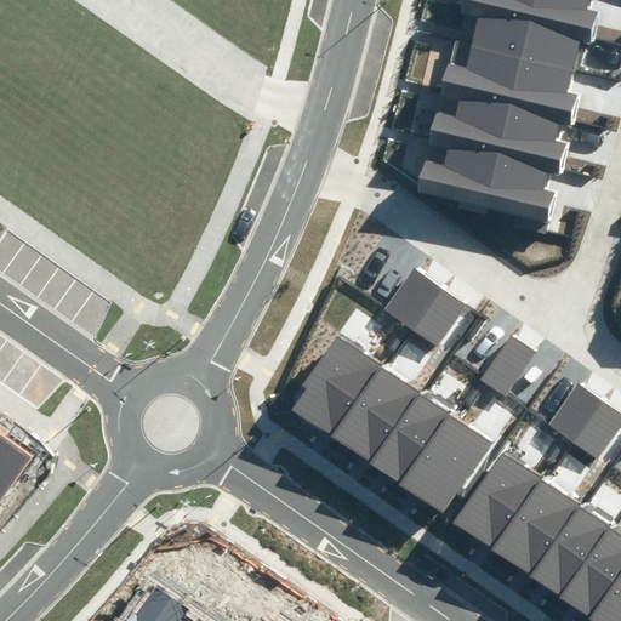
[(465,0),(462,10),(479,13),(580,36),(590,39),(597,9),(588,7),(590,0),(465,0)]
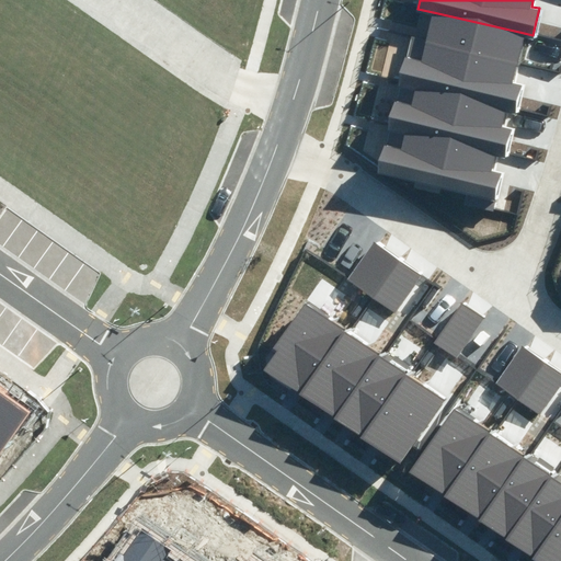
[(433,12),(425,45),(516,66),(524,33),(433,12)]
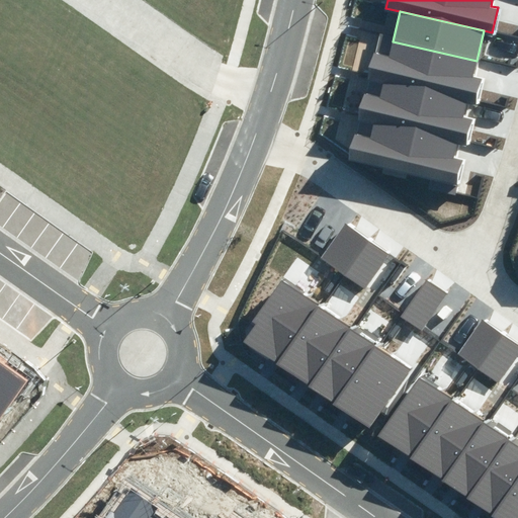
[(374,52),(368,78),(382,81),(466,100),(475,102),(481,77),(472,75),(477,61),(393,41),(390,56),(374,52)]
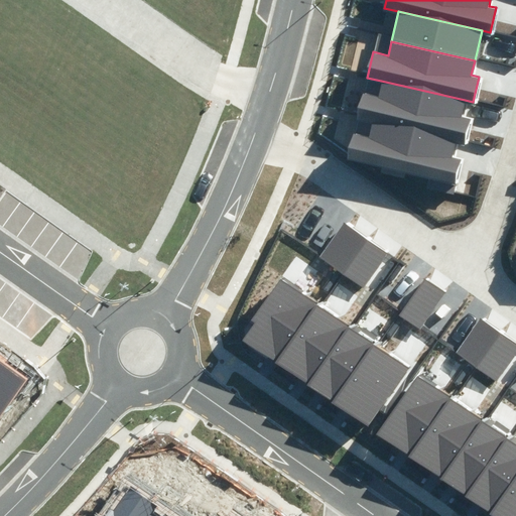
[(363,92),(357,117),(371,120),(454,139),(463,141),(469,116),(461,115),(465,100),(381,81),(378,95),(363,92)]
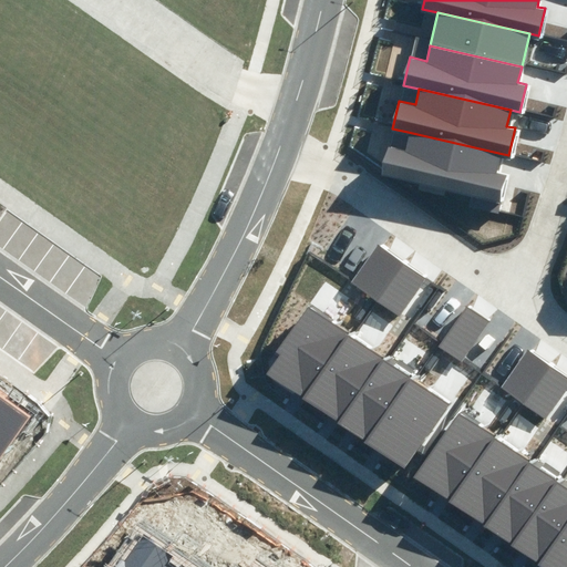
[(388,143),(381,172),(497,198),(503,171),(495,168),(498,153),(408,132),(404,147),(388,143)]
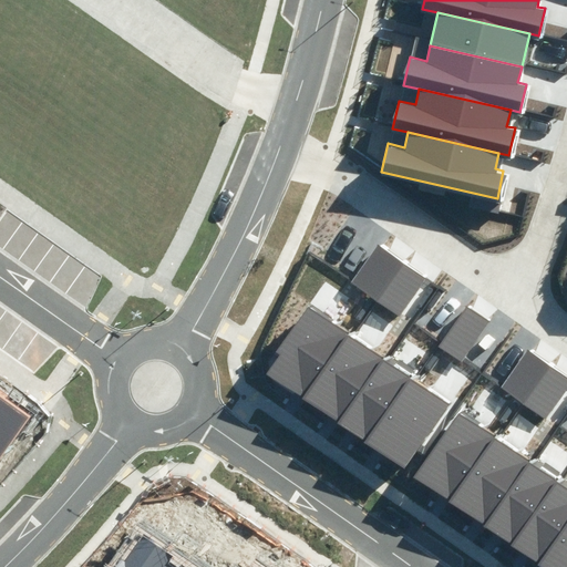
[(402,263),(378,245),(351,281),(375,299),(402,263)]
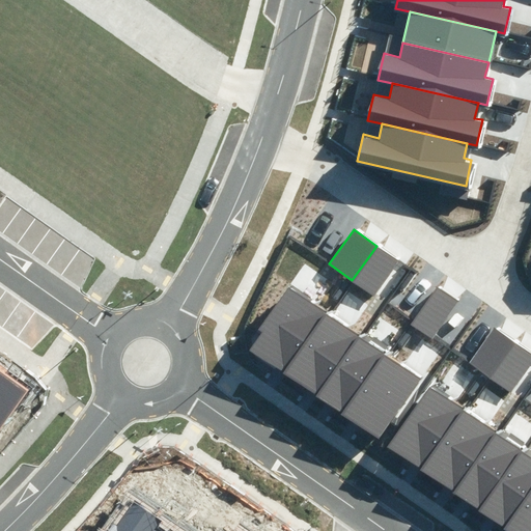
[(399,261),(376,246),(352,280),(374,297),(399,261)]
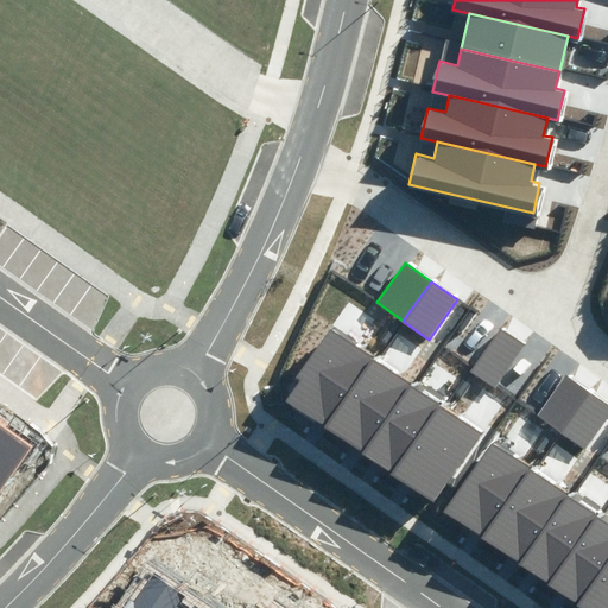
[(526,347),(504,330),(474,372),(496,388),(526,347)]
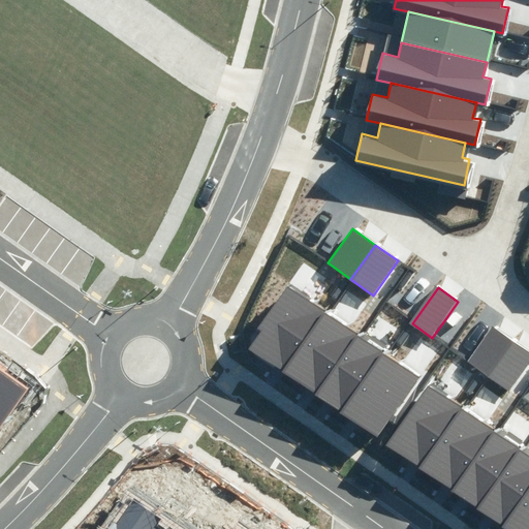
[(282,372),(322,313),(288,290),(248,348),(282,372)]
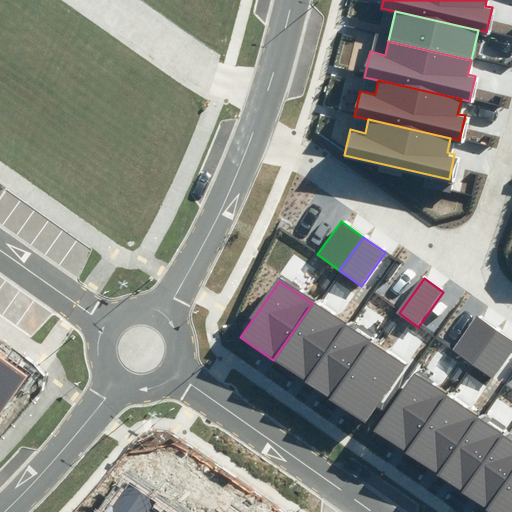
[(306,382),(345,326),(312,303),(273,360),(306,382)]
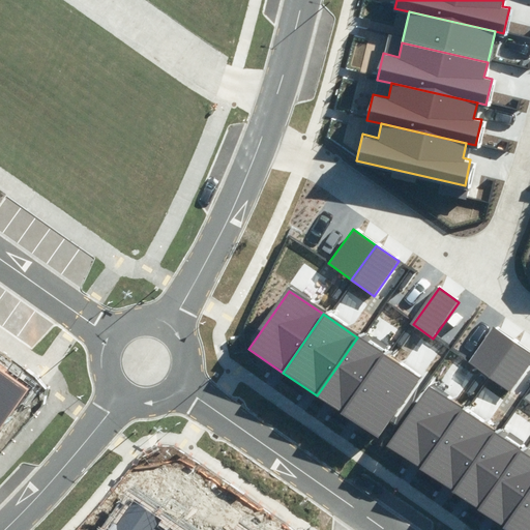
[(516,342),(492,325),(468,359),(491,376),(516,342)]
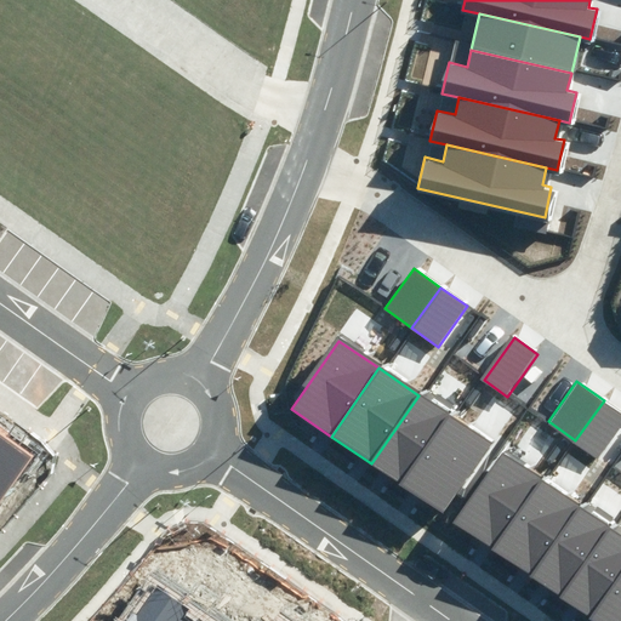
[(400,484),(448,415),(419,396),(371,463),(400,484)]
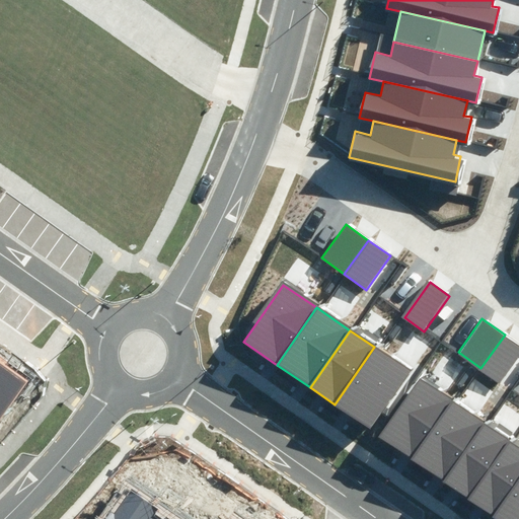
[(518,361),(518,344),(505,335),(480,368),(503,384),(518,361)]
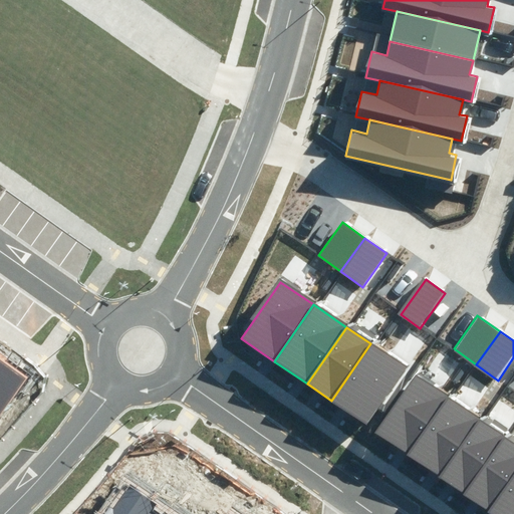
[(370,343),(331,401),(366,426),(407,368),(370,343)]
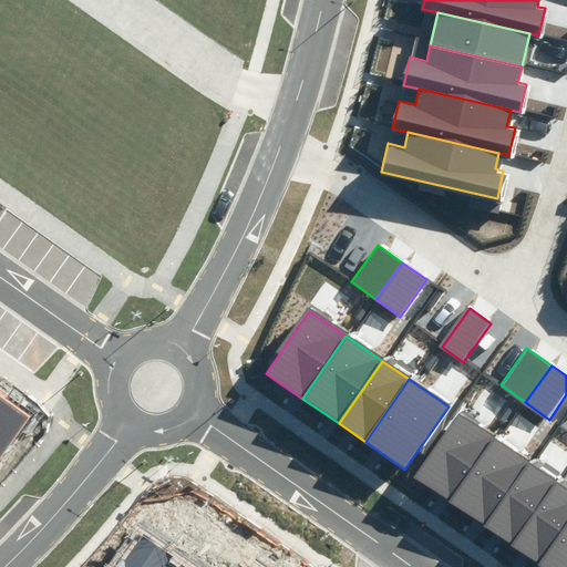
[(0,398),(0,461),(30,418),(0,398)]
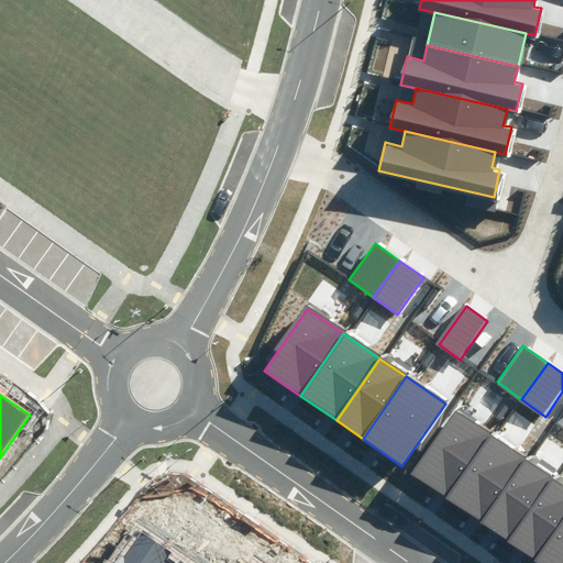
[(490,432),(456,407),(409,473),(444,497),(490,432)]
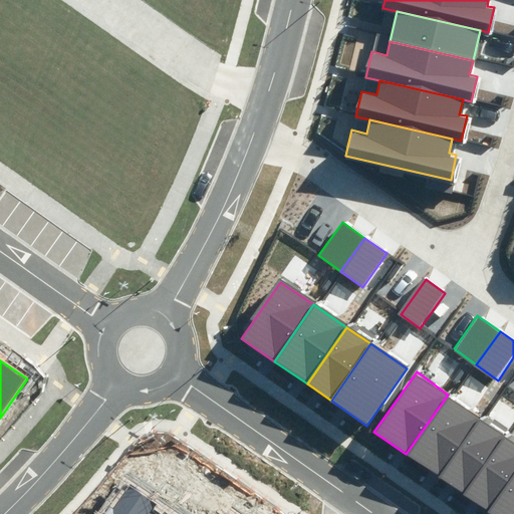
[(480,417),(448,395),(406,454),(438,477),(480,417)]
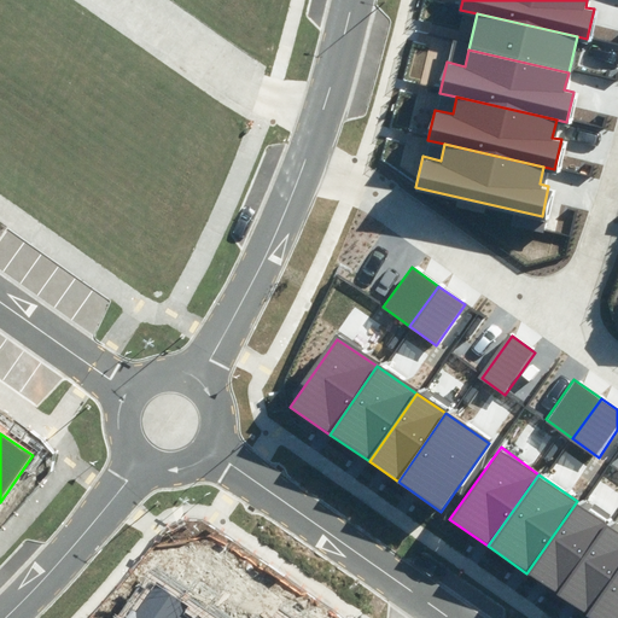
[(607,523),(577,501),(526,573),(557,594),(607,523)]
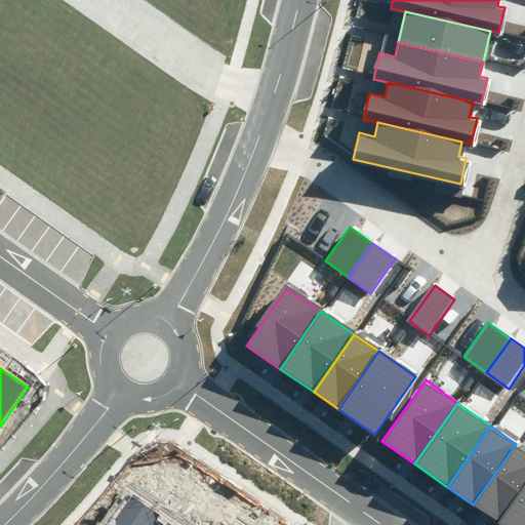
[(524,485),(524,450),(516,444),(473,505),(498,523),(524,485)]
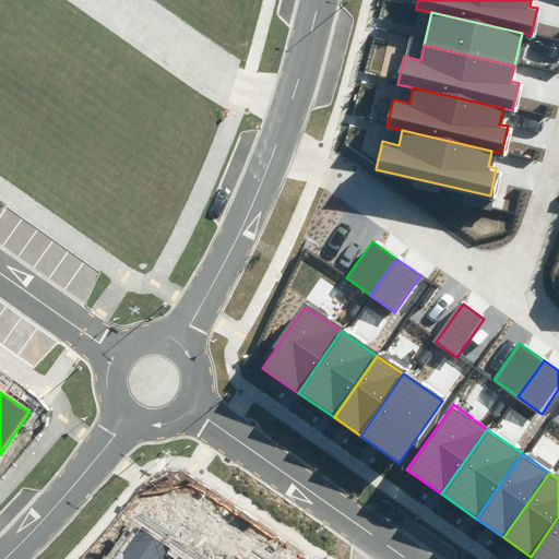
[(558,558),(558,516),(531,557),(533,558),(558,558)]
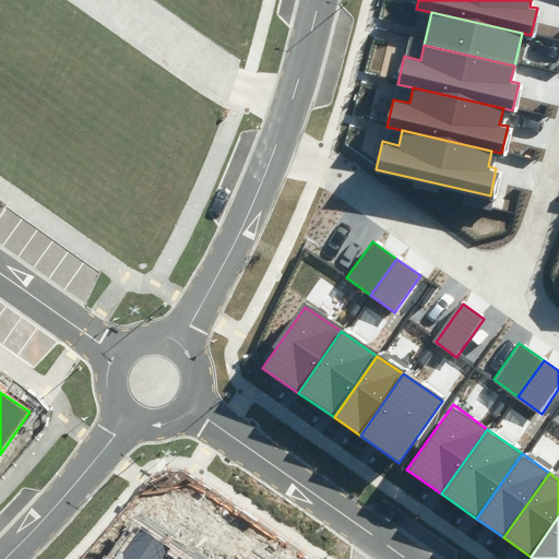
[(167,558),(164,556),(167,550),(141,533),(126,556),(119,551),(114,558),(167,558)]
